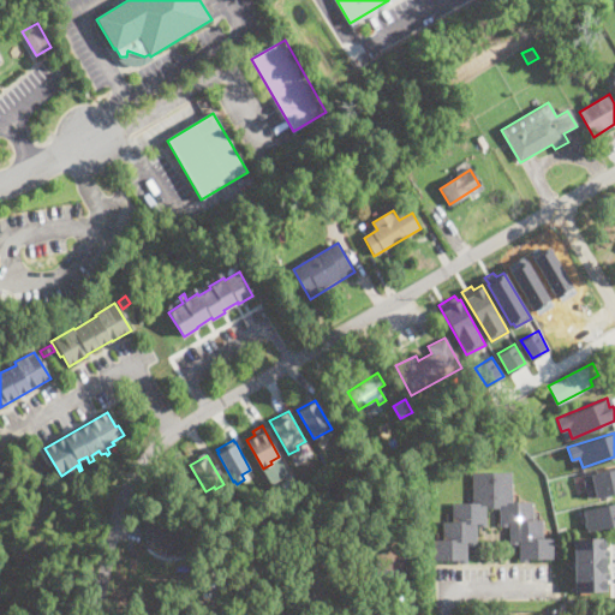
[(581,476),(584,488),(593,485),(597,497),(614,493),(614,467),(591,473),(581,476)]
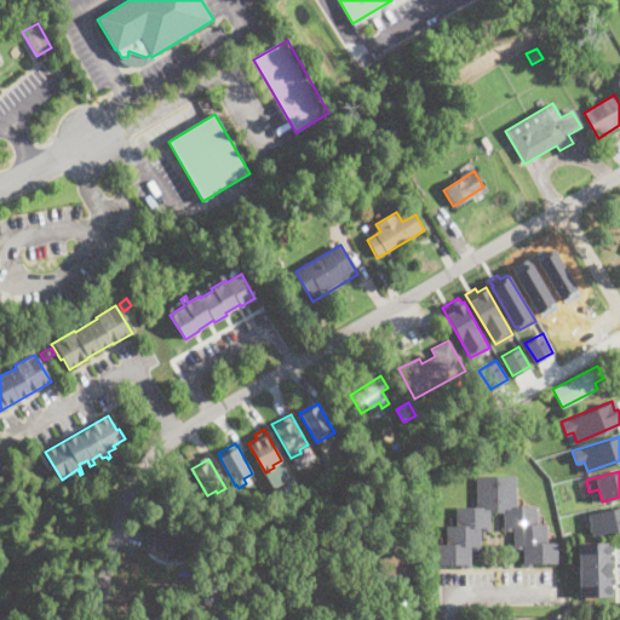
[(516,506),(538,506),(538,524),(546,523),(547,543),(557,543),(558,563),(532,563),(532,568),(524,568),(524,545),(522,545),(522,550),(515,550),(514,527),(511,527),(511,530),(504,530),(504,511),(489,512),(489,532),(482,532),(482,528),(480,528),(481,550),(472,550),(472,546),(470,546),(471,568),(463,568),(463,564),(437,566),(436,545),(447,544),(447,526),(455,526),(455,507),(476,507),(476,477),(516,476),(516,506)]
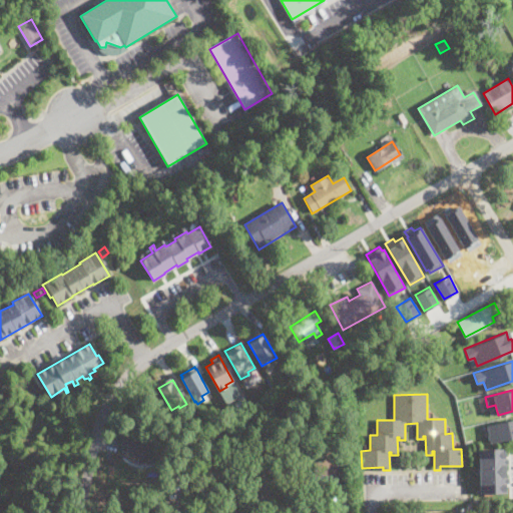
[(512,419),(487,425),(489,435),(487,435),(489,439),(491,439),(491,443),(512,437),(512,419)]
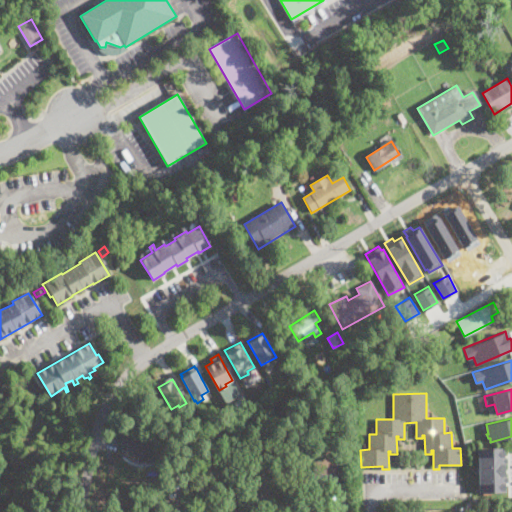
[(253,439),(244,440),(242,428),(252,427),(253,439)]
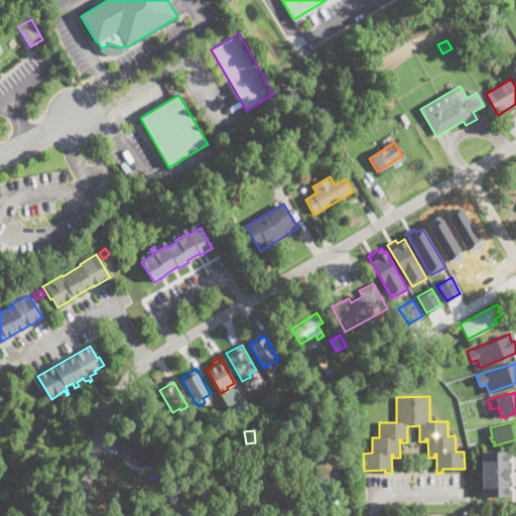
[(157,436),(157,458),(133,458),(133,455),(121,455),(121,437),(157,436)]
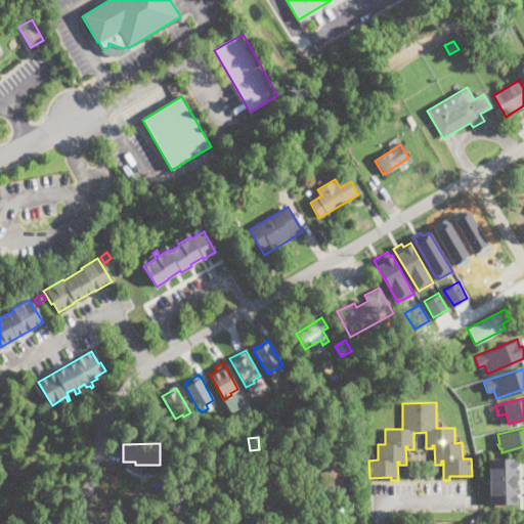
[(517,467),(519,467),(519,473),(517,473),(517,480),(517,487),(519,487),(520,493),(517,493),(517,503),(489,504),(488,457),(517,457),(517,467)]
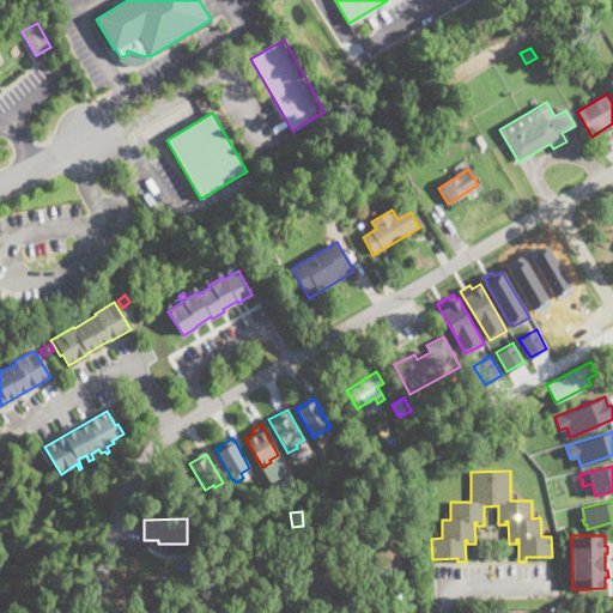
[(376,586),(375,552),(400,551),(401,584),(376,586)]
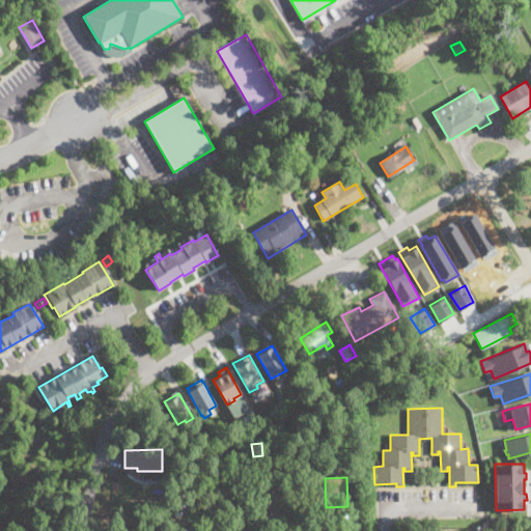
[(296,512),(282,511),(282,504),(296,504),(296,512)]
